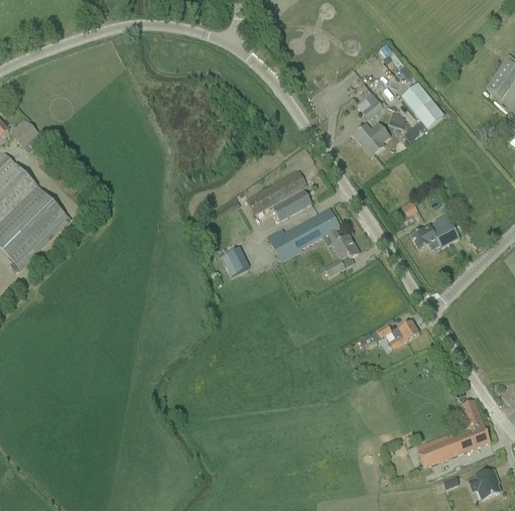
[(389,53),(409,79),(413,75),(394,49),(389,53)]
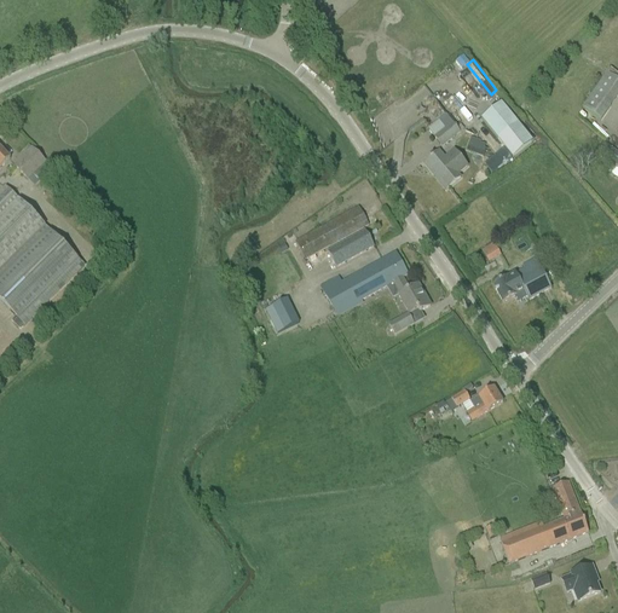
[(583,102),(601,115),(617,92),(617,74),(607,68),(583,102)]
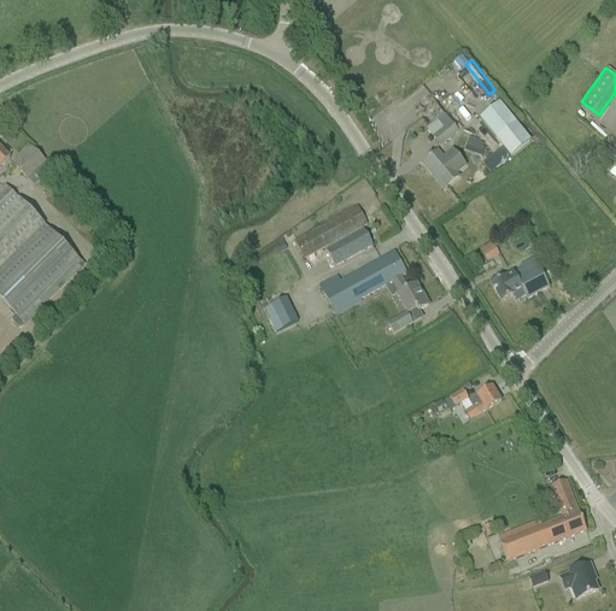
[(481,115),(512,153),(532,137),(500,99),(481,115)]
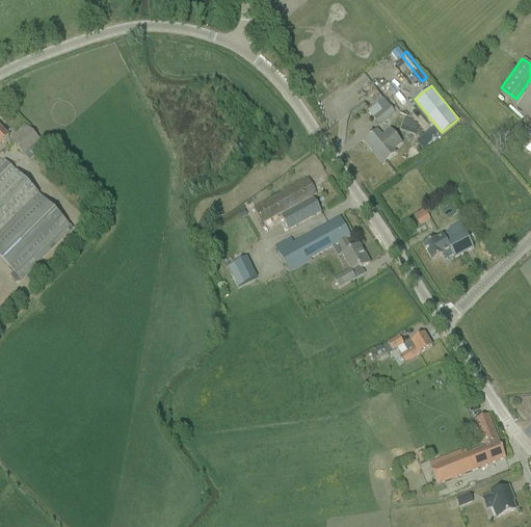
[(369,107),(380,122),(396,109),(385,95),(369,107)]
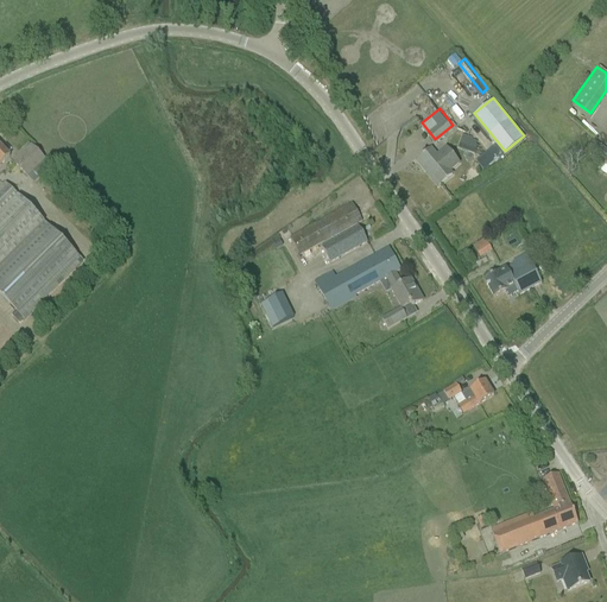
[(588,147),(602,157),(601,158),(606,162),(606,145),(595,138),(588,147)]
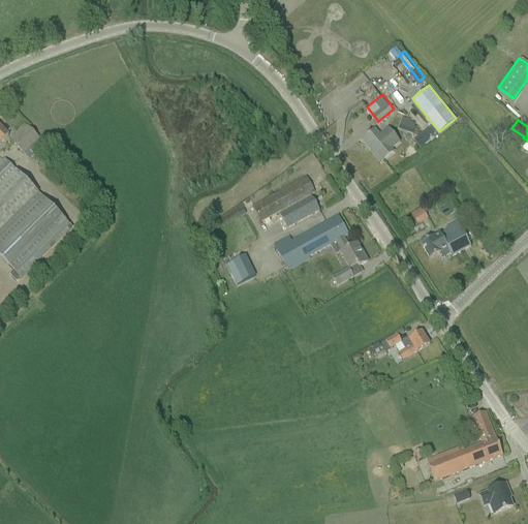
[(0,140),(1,141),(9,132),(0,122),(0,140)]
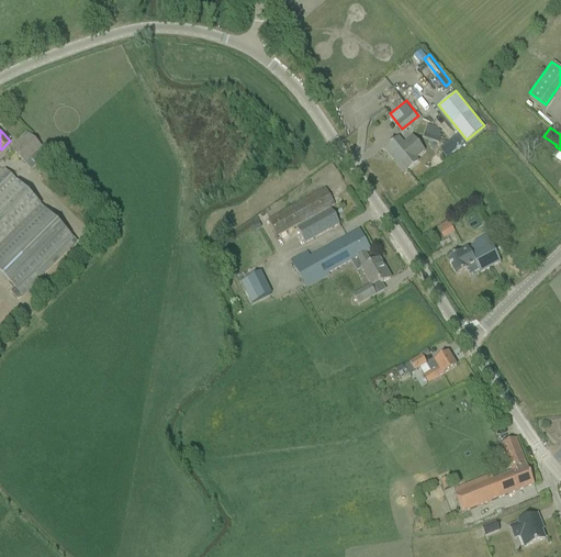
[(13,146),(21,154),(26,159),(32,165),(48,149),(43,143),(30,131),(13,146)]
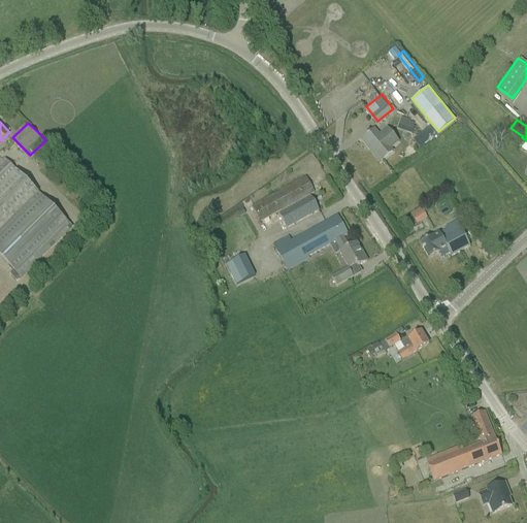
[(414,136),(421,145),(438,132),(431,123),(414,136)]
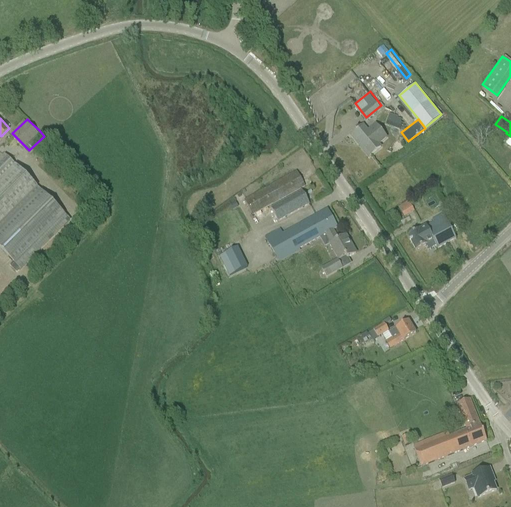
[(357,127),(351,132),(357,140),(359,138),(371,152),(381,144),(379,141),(387,134),(376,121),(368,127),(363,122),(358,126),(357,125),(356,126),(357,127)]
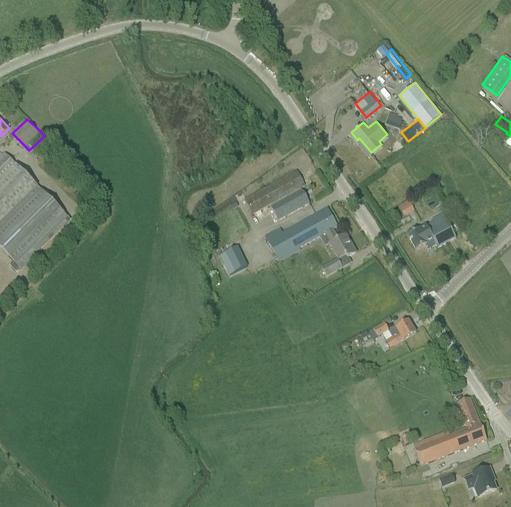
[(5,151),(0,156),(0,243),(21,266),(70,216),(5,151)]
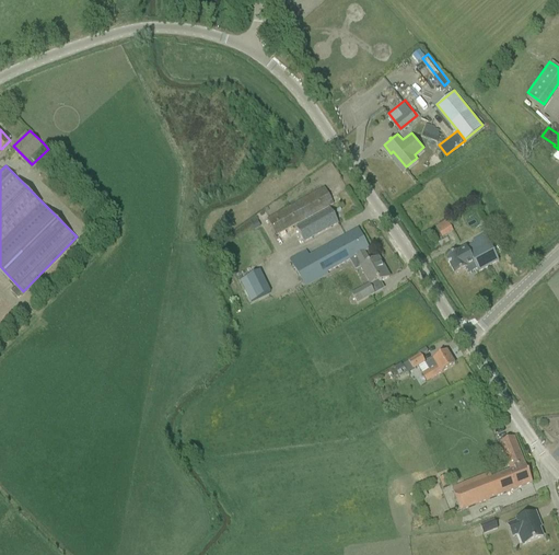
[(268,216),(277,232),(334,199),(325,184),(268,216)]
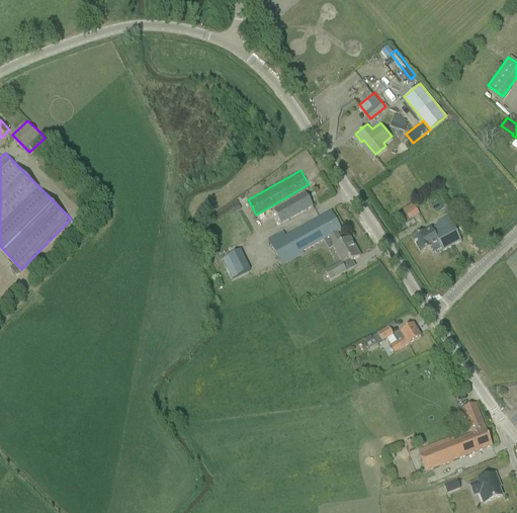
[(274,206),(281,220),(314,202),(307,189),(274,206)]
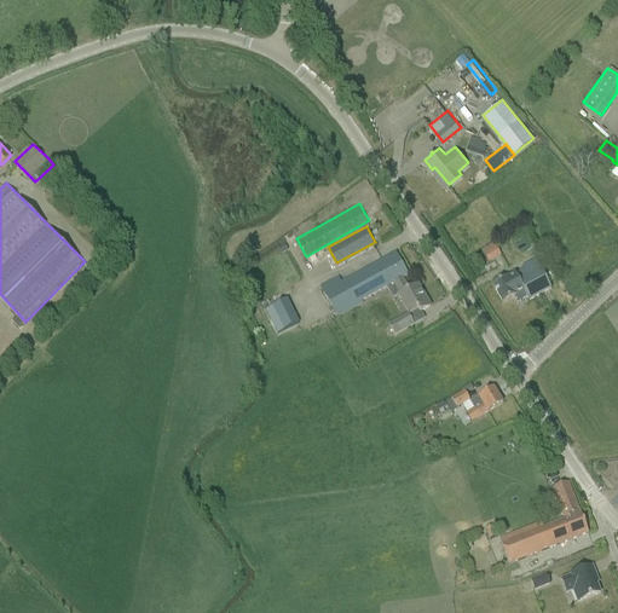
[(483,246),(489,258),(501,250),(494,238),(483,246)]
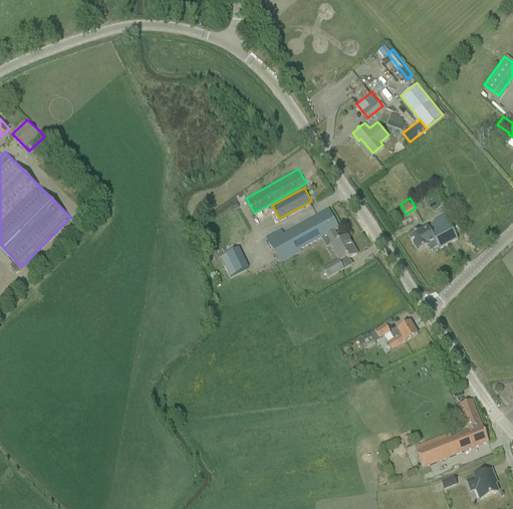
[(266,234),(278,254),(297,244),(299,247),(327,231),(332,241),(331,241),(340,257),(347,253),(348,256),(357,251),(347,233),(340,237),(334,227),(339,224),(329,206),(284,231),(282,226),(266,234)]
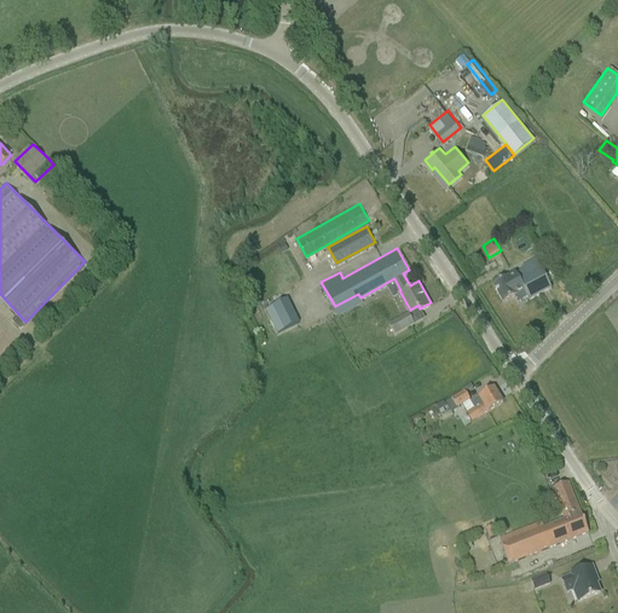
[(517,291),(519,298),(529,293),(530,296),(552,284),(536,254),(524,261),(525,265),(508,275),(507,273),(494,281),(503,299),(517,291)]
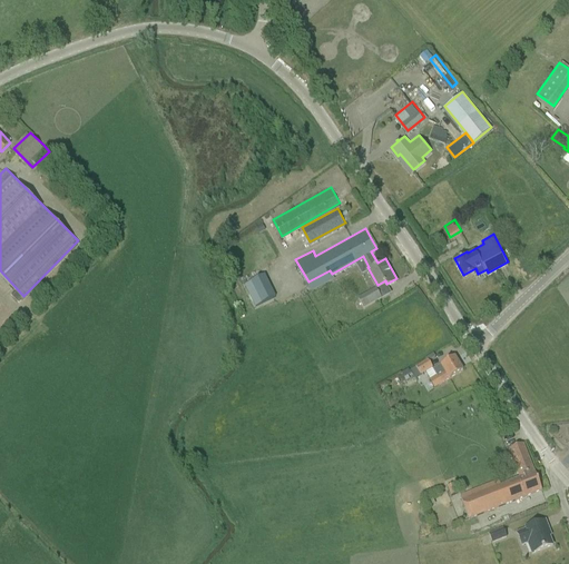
[(244,280),(254,304),(276,295),(275,293),(282,289),(278,284),(273,287),(265,271),(244,280)]
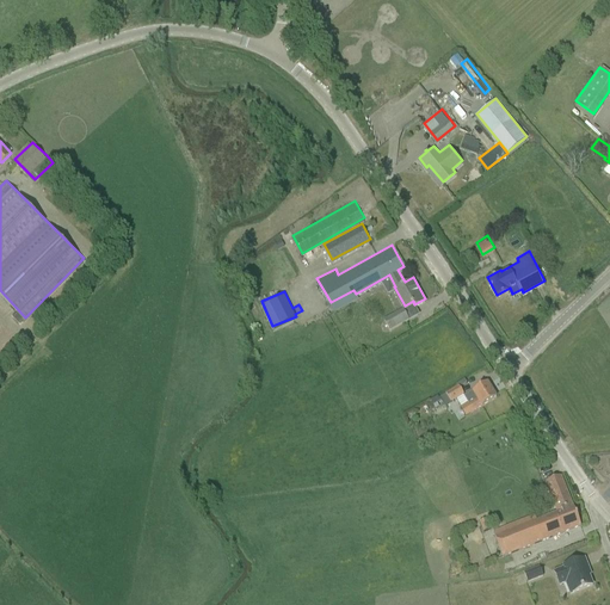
[(387,319),(390,326),(408,316),(405,309),(387,319)]
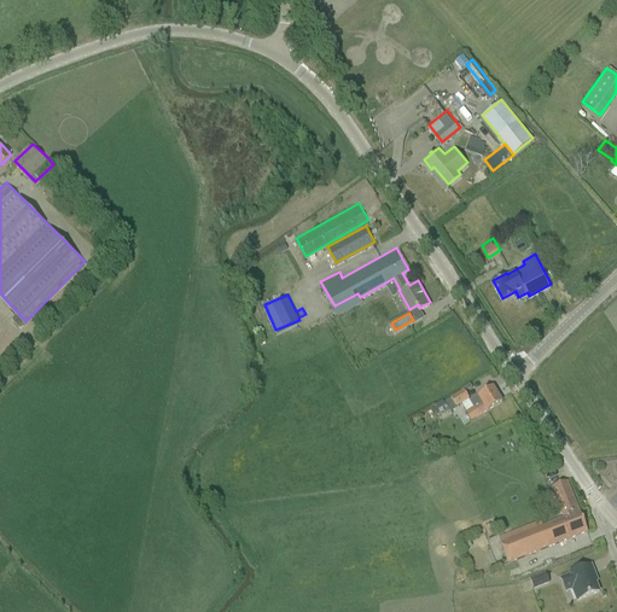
[(466,409),(471,417),(502,397),(494,383),(470,397),(475,403),(466,409)]
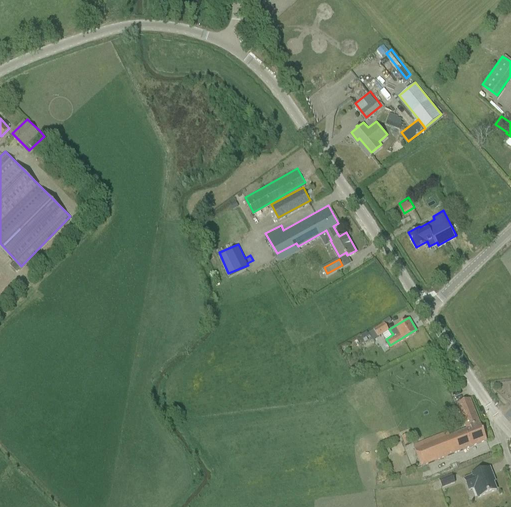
[(371,333),(373,337),(389,327),(385,320),(369,330),(371,333)]
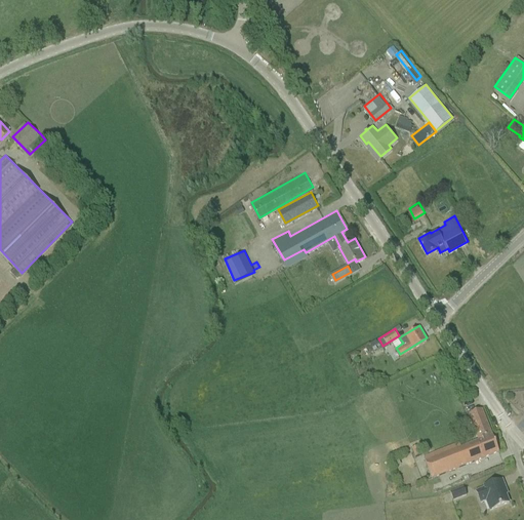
[(377,336),(371,341),(373,345),(380,342),(378,338),(377,336)]
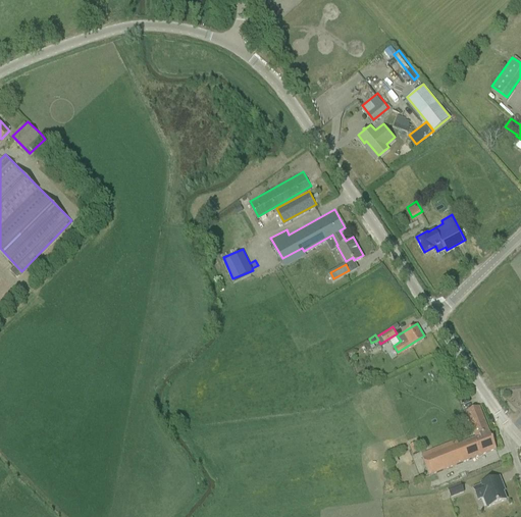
[(421,451),(430,472),(497,446),(479,403),(466,409),(476,433),(459,441),(457,436),(421,451)]
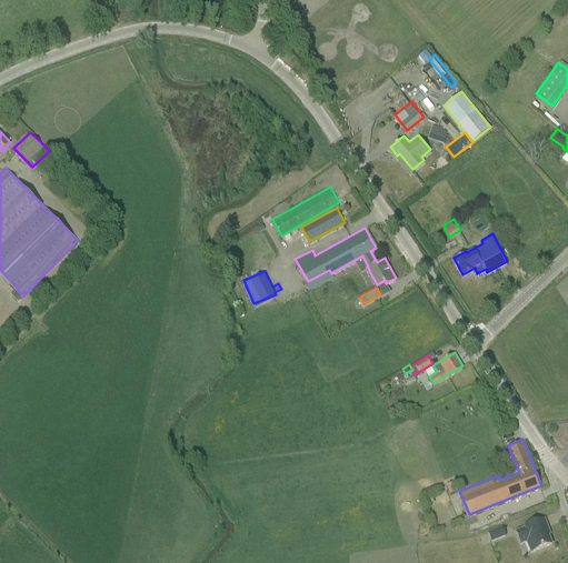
[(526,524),(517,528),(521,541),(530,536),(535,548),(542,544),(552,541),(547,526),(549,526),(545,515),(525,523),(526,524)]
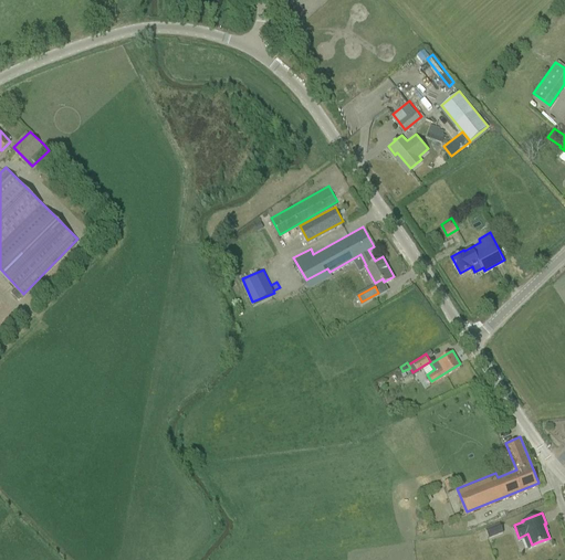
[(503,529),(501,521),(485,527),(489,535),(503,529)]
